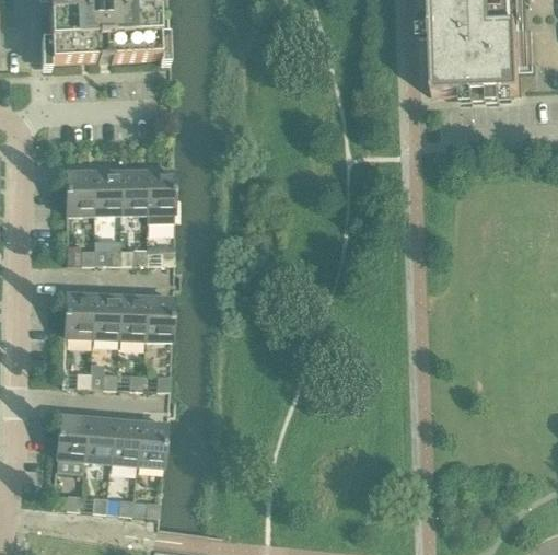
[(161,59),(159,0),(48,0),(51,64),(161,59)]
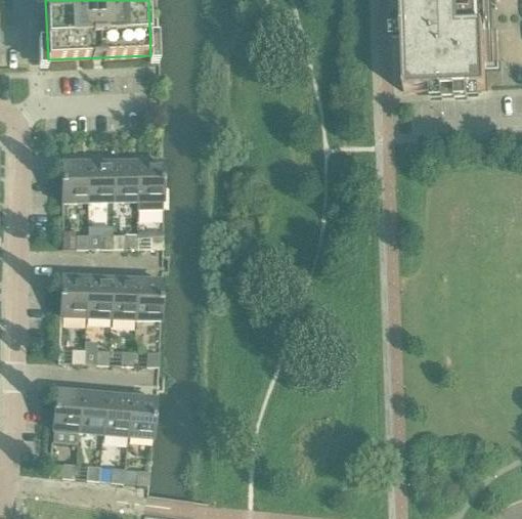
[(478,87),(474,0),(406,0),(410,90),(478,87)]
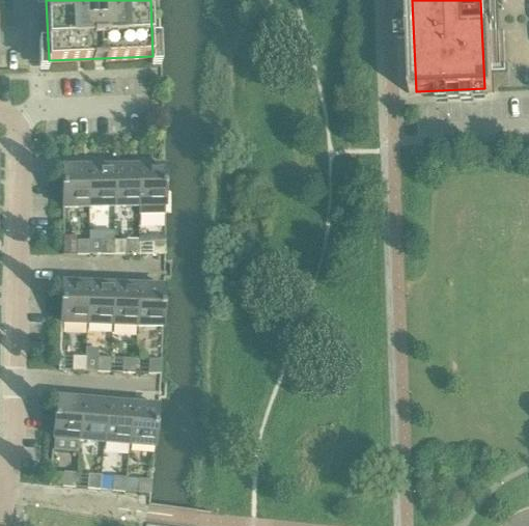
[(90,204),(89,164),(63,164),(64,204),(90,204)]
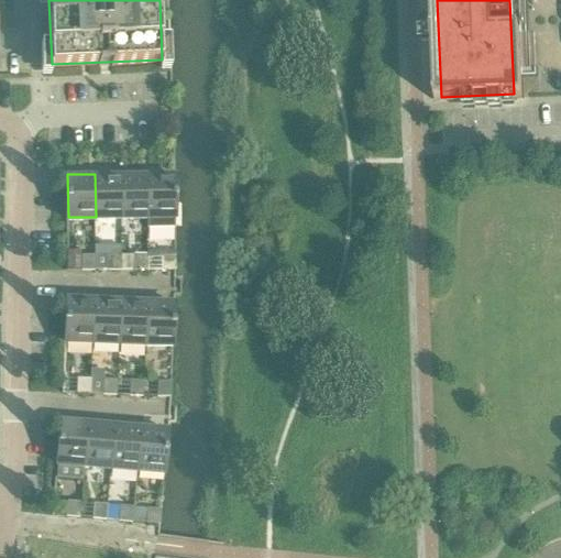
[(122,217),(121,174),(95,174),(96,217),(122,217)]
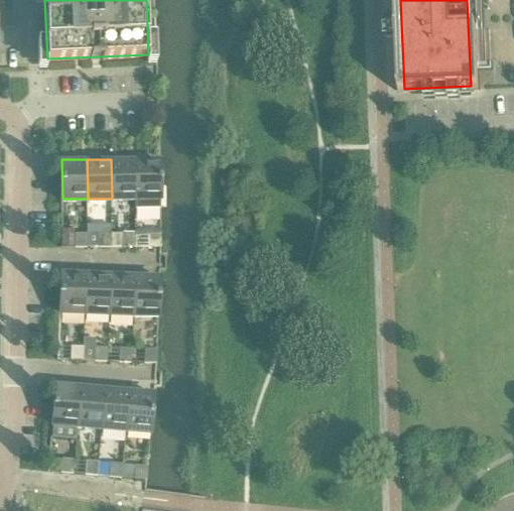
[(136,198),(135,159),(111,159),(112,199),(136,198)]
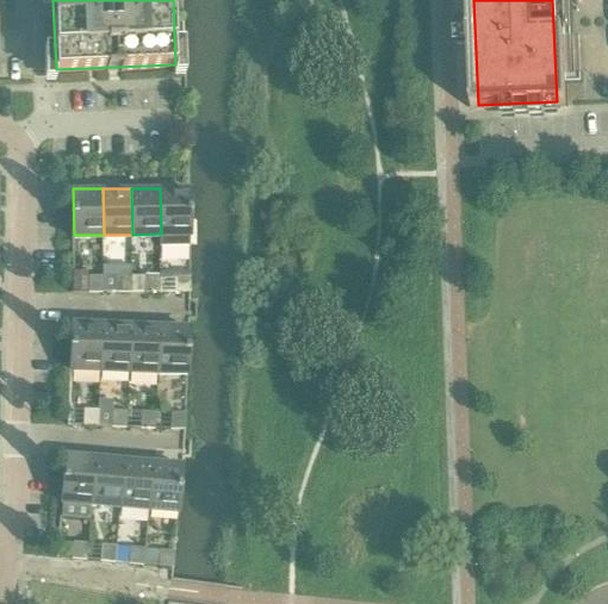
[(161,243),(191,243),(191,188),(161,188),(161,234),(161,243)]
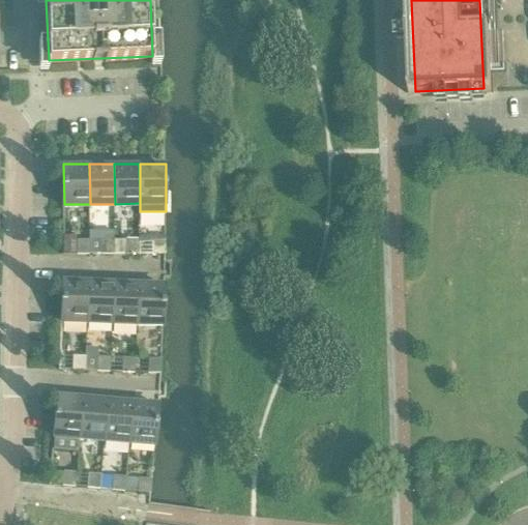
[(140,251),(140,236),(127,236),(127,251),(140,251)]
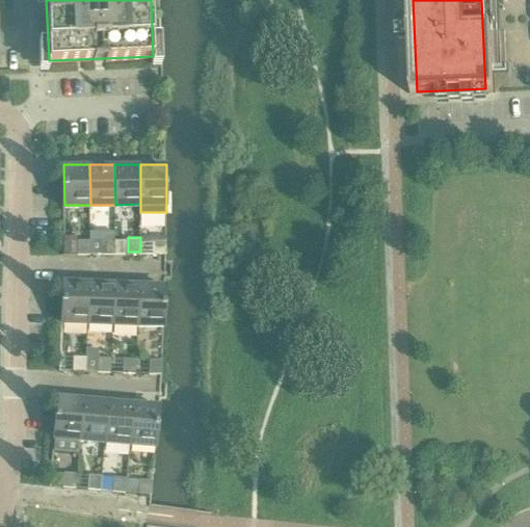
[(166,252),(166,237),(154,237),(154,252),(166,252)]
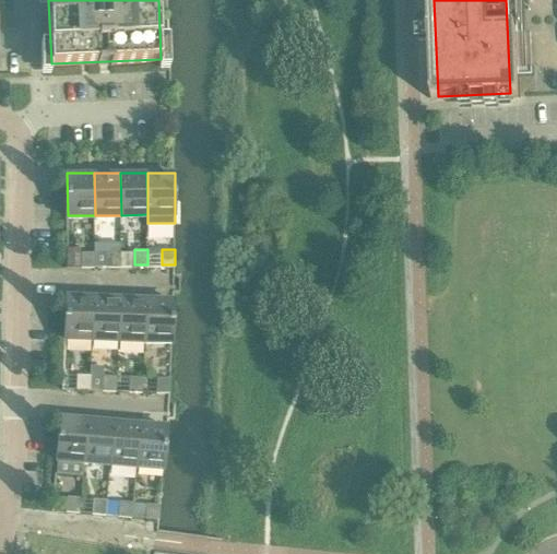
[(95,264),(95,250),(82,250),(82,264),(95,264)]
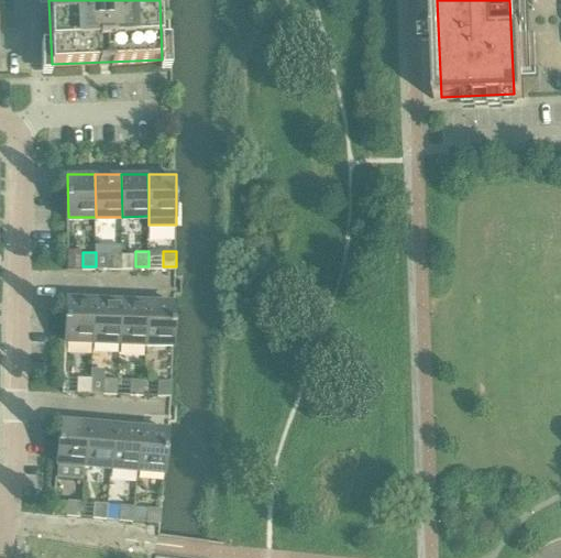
[(122,266),(122,252),(109,252),(109,266),(122,266)]
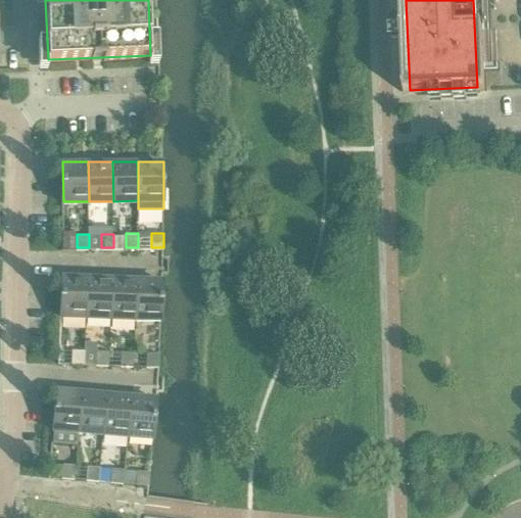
[(87,316),(88,277),(62,276),(61,315),(87,316)]
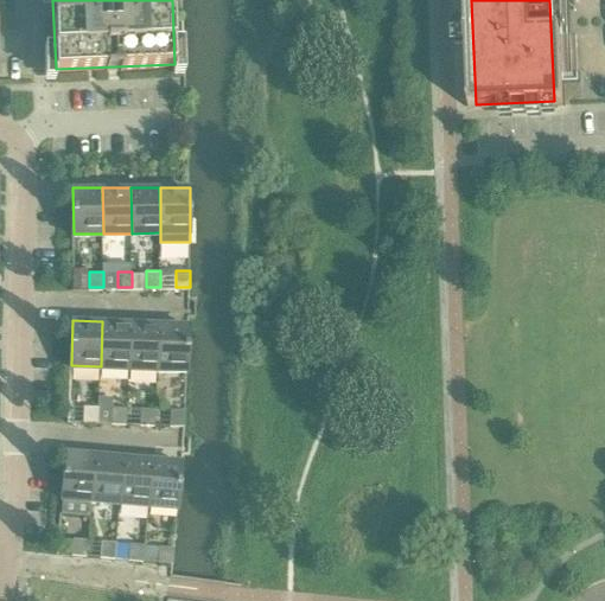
[(129,368),(131,323),(102,321),(101,366),(129,368)]
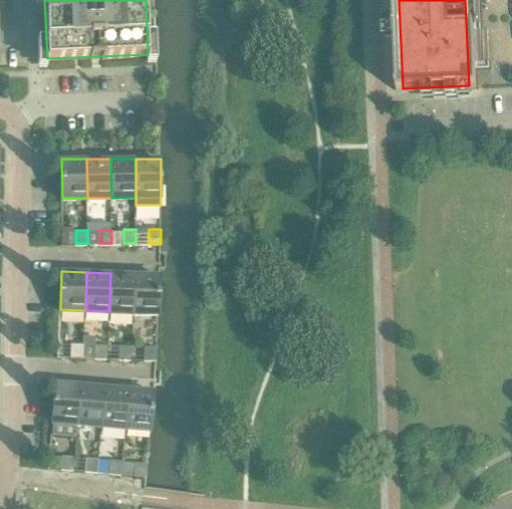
[(134,312),(135,274),(110,273),(109,311),(134,312)]
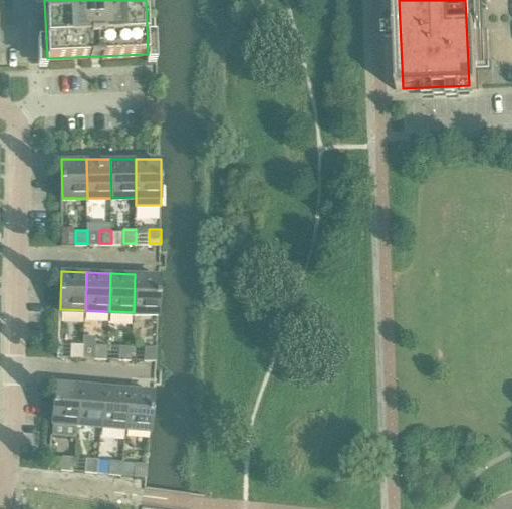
[(159,313),(160,275),(135,274),(134,312),(159,313)]
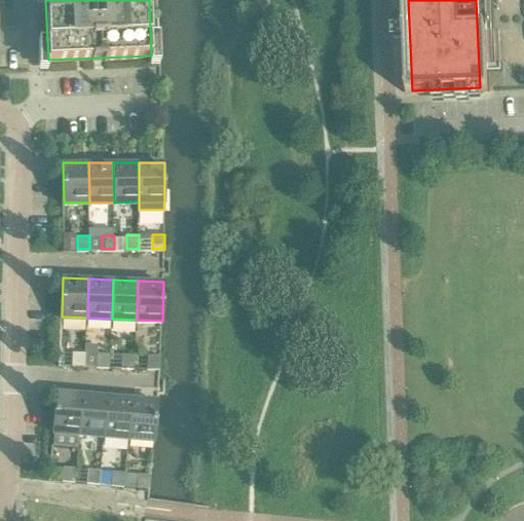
[(85,365),(85,350),(73,350),(73,364),(85,365)]
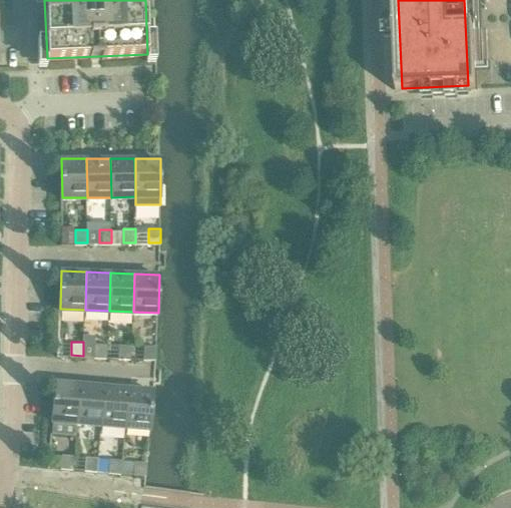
[(107,357),(107,343),(95,343),(95,356),(107,357)]
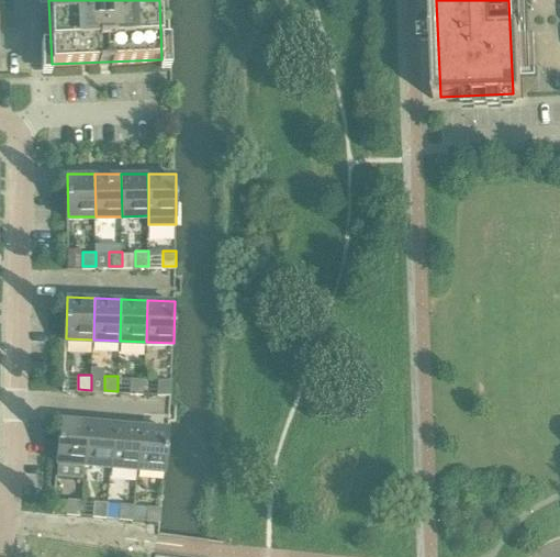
[(144,392),(144,377),(131,377),(131,391),(144,392)]
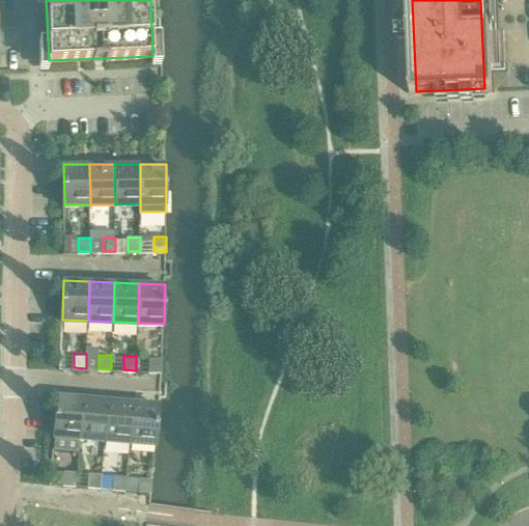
[(162,371),(162,357),(149,357),(149,370),(162,371)]
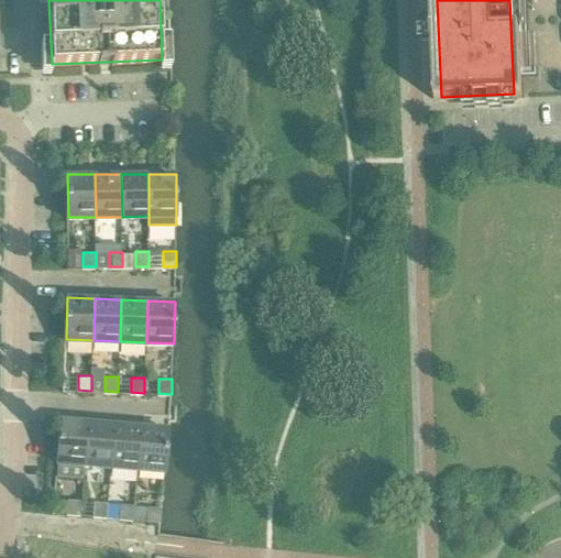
[(85,463),(89,422),(62,419),(57,461),(85,463)]
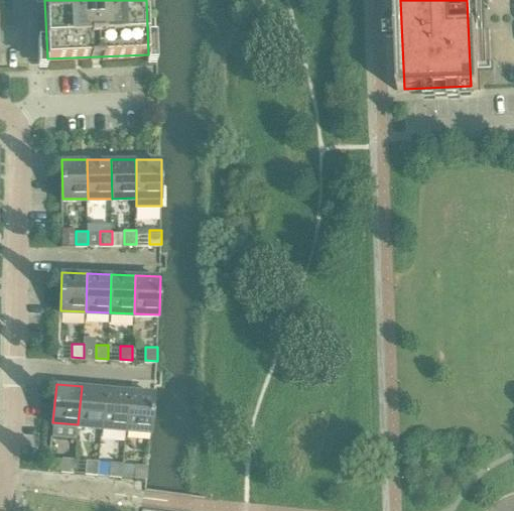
[(102,427),(106,388),(82,386),(78,424),(102,427)]
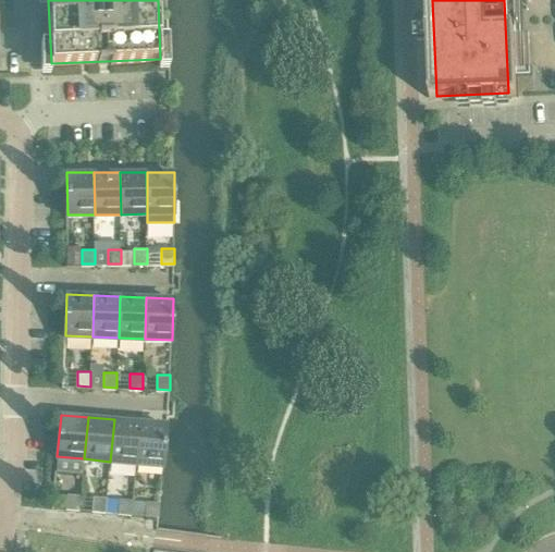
[(136,464),(140,421),(114,419),(110,462),(136,464)]
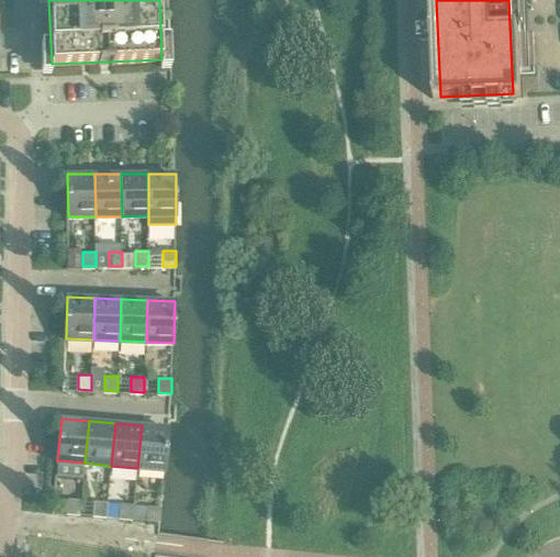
[(165,470),(169,429),(142,425),(137,468),(165,470)]
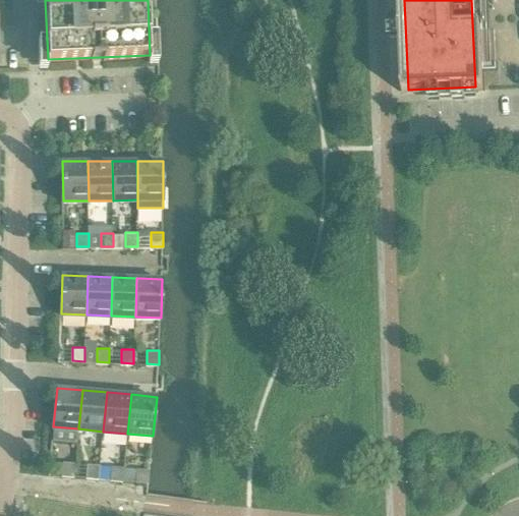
[(74,475),(76,461),(64,460),(62,474),(74,475)]
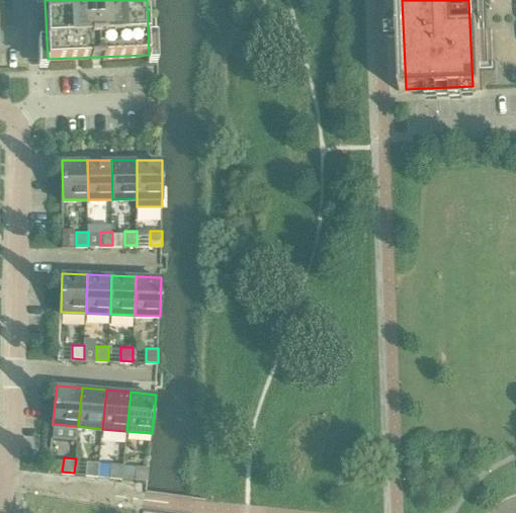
[(98,475),(99,460),(87,459),(86,474),(98,475)]
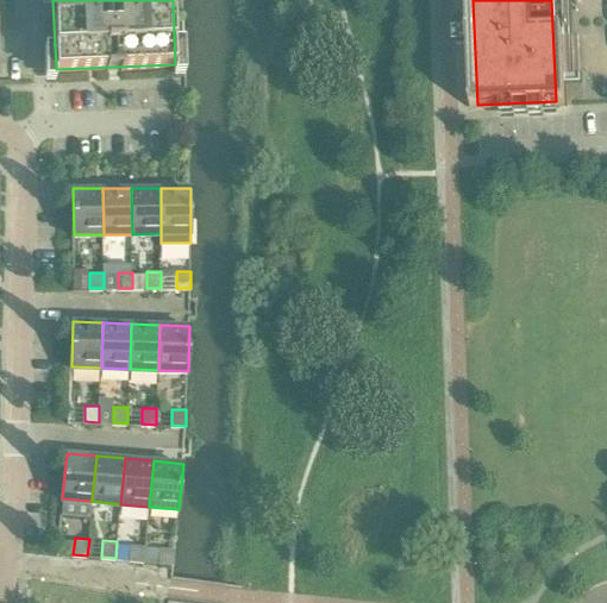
[(144,560),(145,545),(131,544),(130,559),(144,560)]
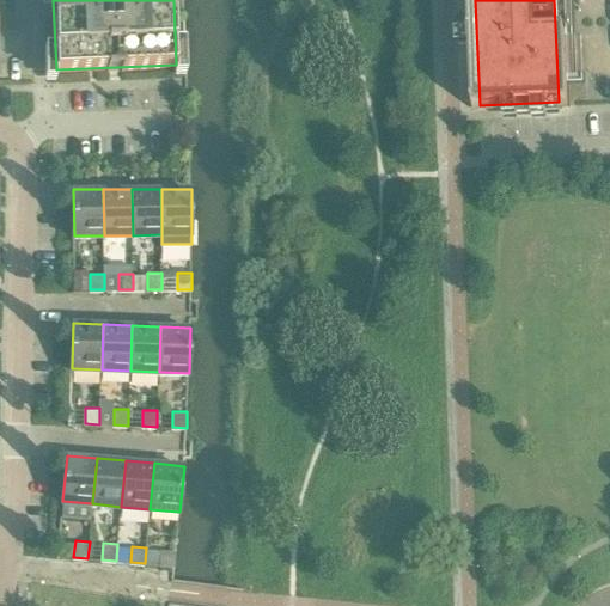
[(175,565),(176,550),(162,549),(160,564),(175,565)]
